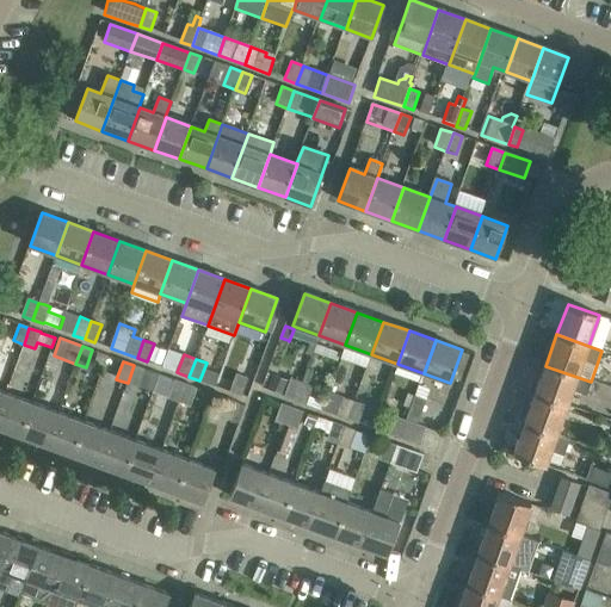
[(134,365),(128,383),(122,400),(127,402),(133,385),(139,388),(144,369),(134,365)]
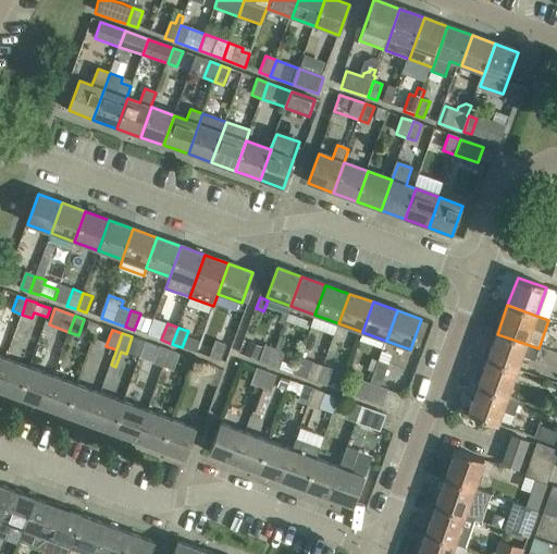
[(497,334),(487,361),(517,371),(522,356),(534,360),(539,348),(497,334)]
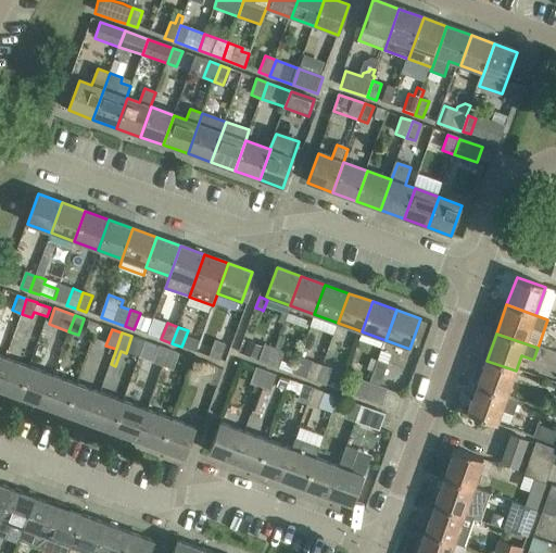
[(279,337),(275,349),(269,365),(278,369),(285,352),(280,350),(283,338),(279,337)]
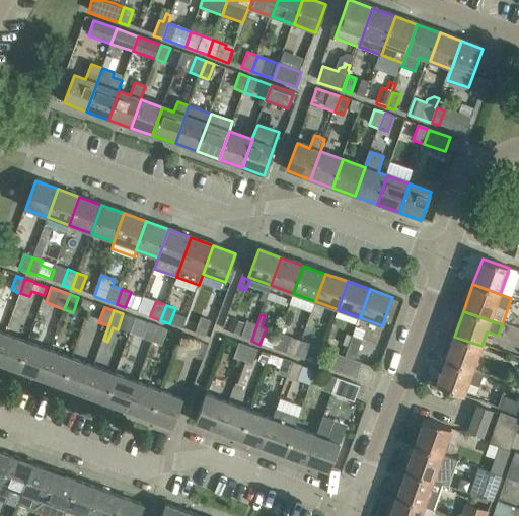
[(195,333),(206,337),(211,321),(201,317),(195,333)]
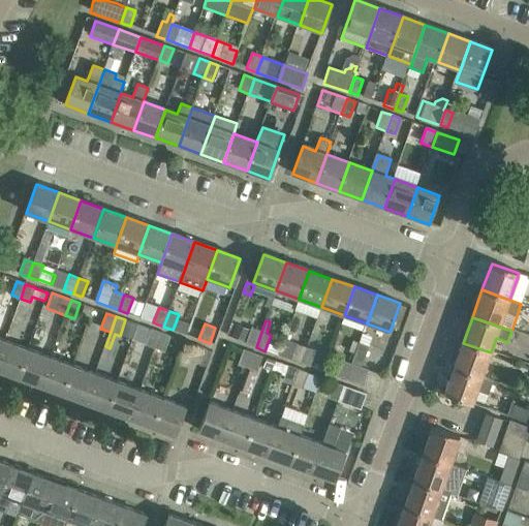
[(145,345),(156,349),(161,333),(137,325),(132,340),(146,344),(145,345)]
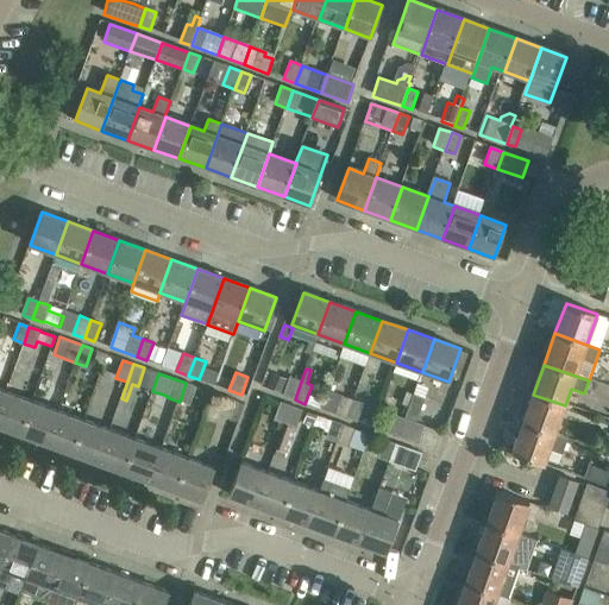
[(272,373),(268,386),(269,388),(281,392),(287,379),(274,375),(272,373)]
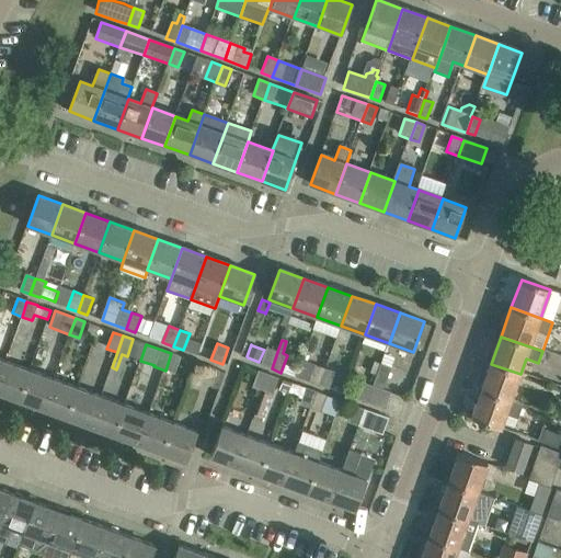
[(261,365),(272,368),(277,352),(267,348),(261,365)]
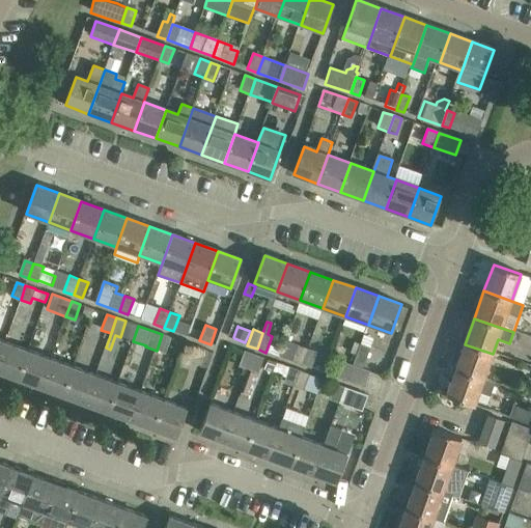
[(162,334),(157,351),(166,354),(171,337),(162,334)]
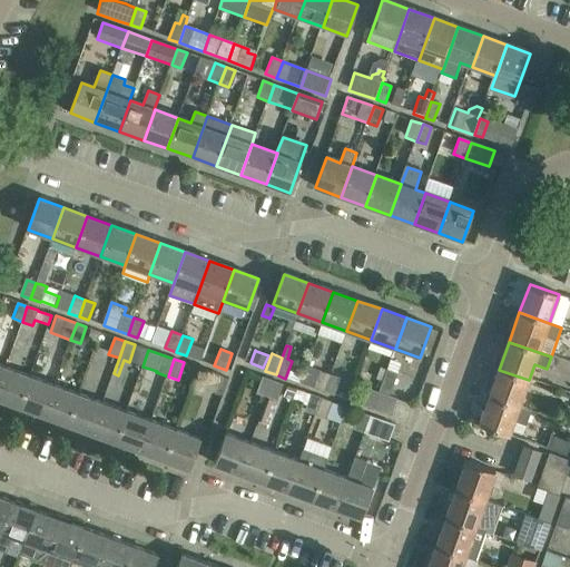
[(0,381),(0,400),(18,408),(29,379),(5,370),(0,381)]
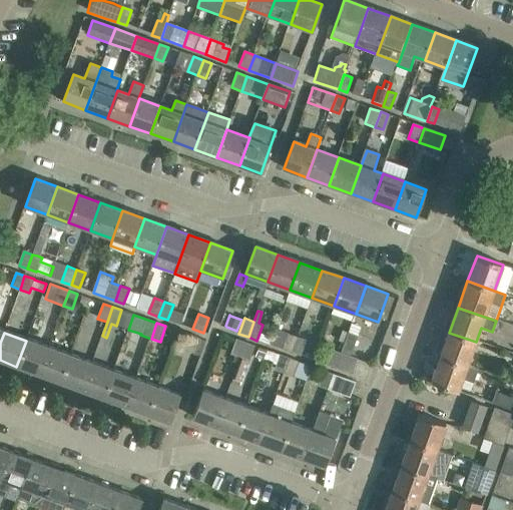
[(326,365),(336,368),(349,334),(348,333),(341,354),(332,350),(326,365)]
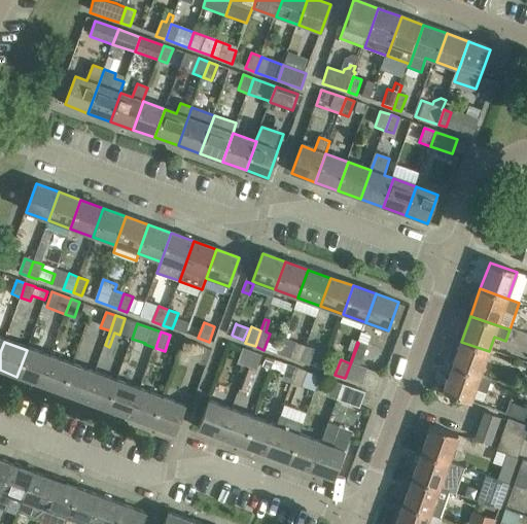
[(489,351),(461,342),(452,368),(480,378),(489,351)]
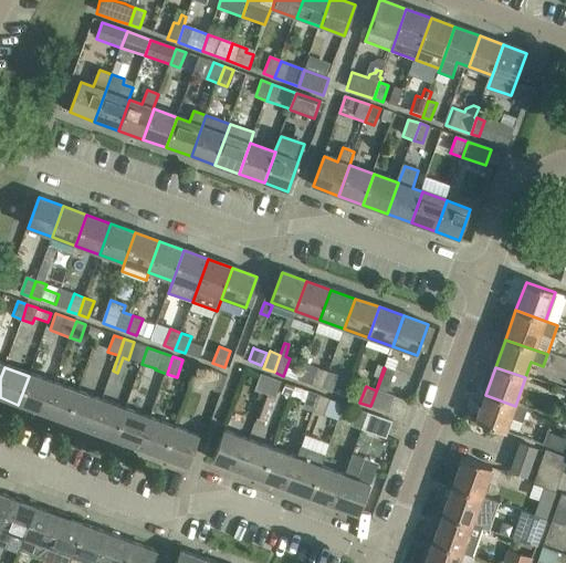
[(312,386),(322,389),(328,373),(317,368),(312,386)]
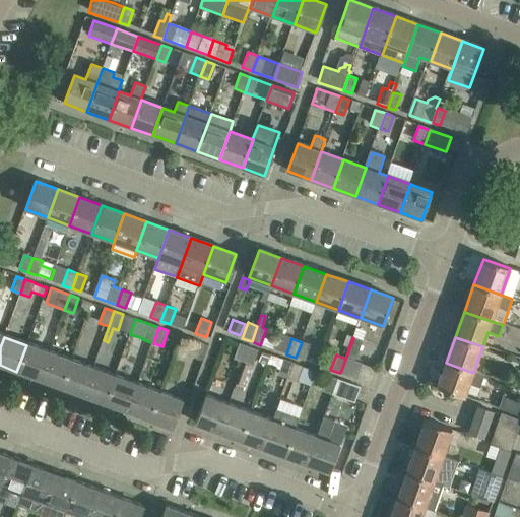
[(353,338),(340,373),(356,379),(362,365),(355,363),(363,341),(353,338)]
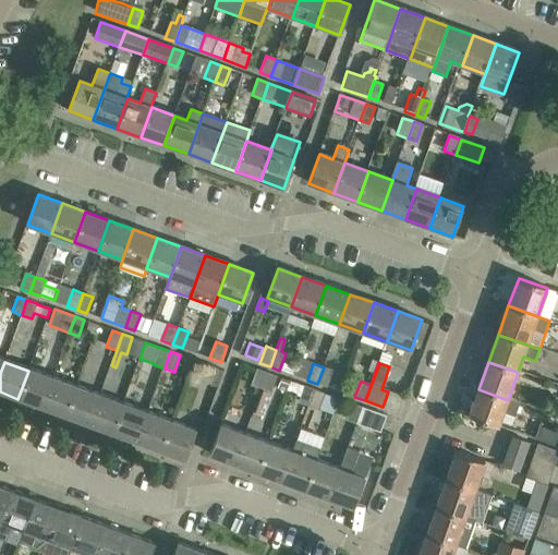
[(202,382),(213,385),(218,369),(208,364),(202,382)]
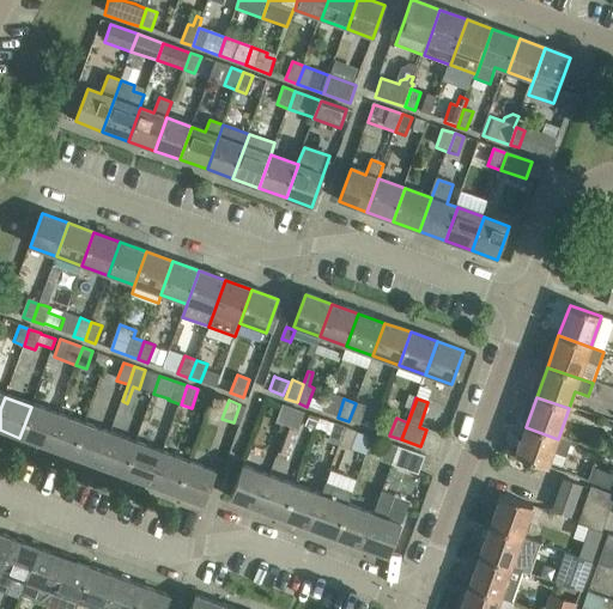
[(356,403),(349,421),(359,425),(366,407),(356,403)]
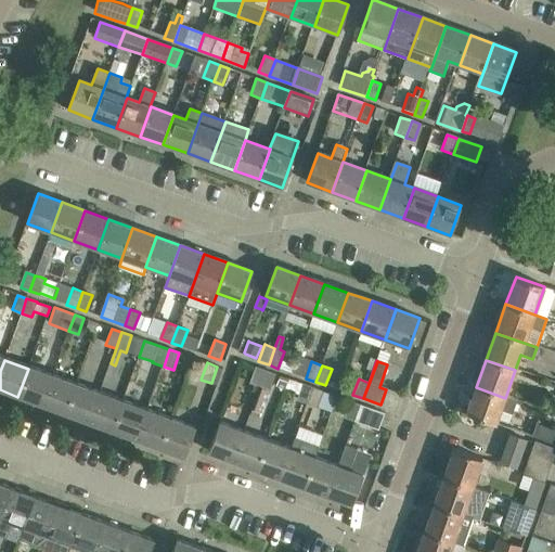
[(249,384),(259,387),(266,371),(256,367),(249,384)]
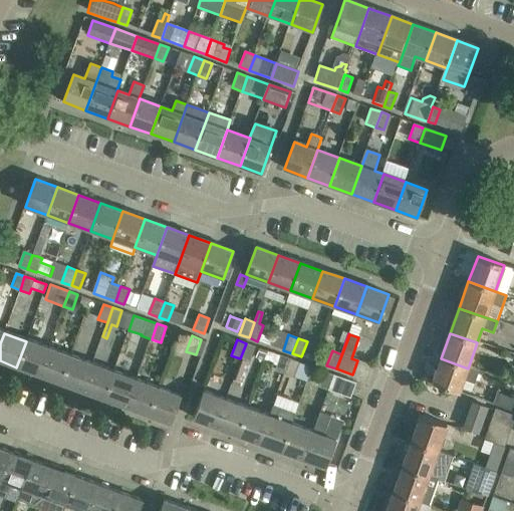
[(16,367),(38,375),(48,349),(26,341),(16,367)]
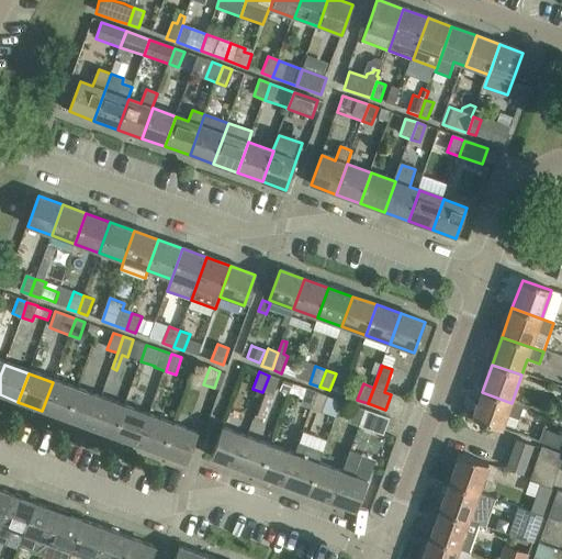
[(269,376),(262,392),(253,421),(262,424),(279,379),(269,376)]
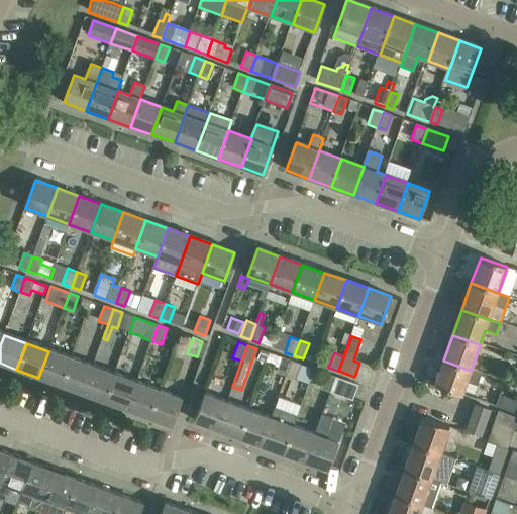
[(256,360),(267,364),(270,354),(261,350),(256,360)]
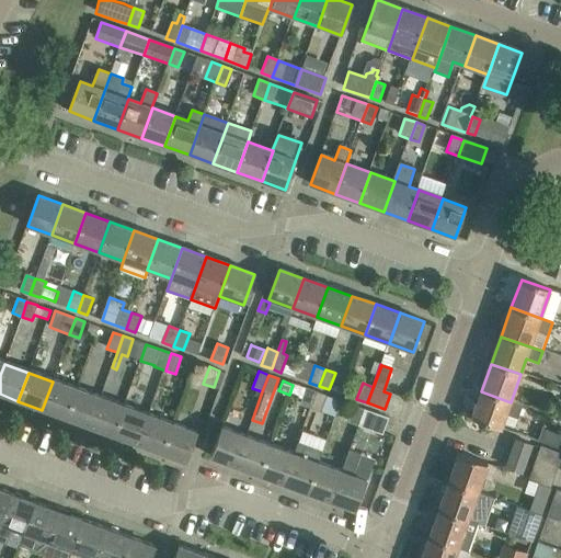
[(42,410),(66,419),(77,390),(53,382),(42,410)]
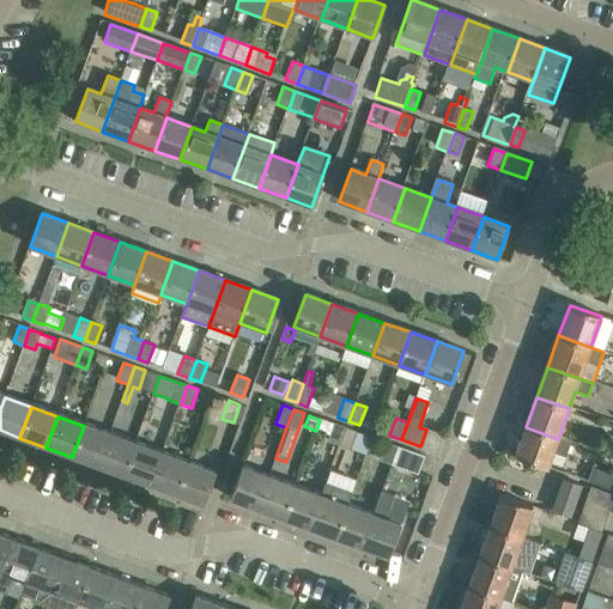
[(328,443),(340,446),(346,428),(334,424),(328,443)]
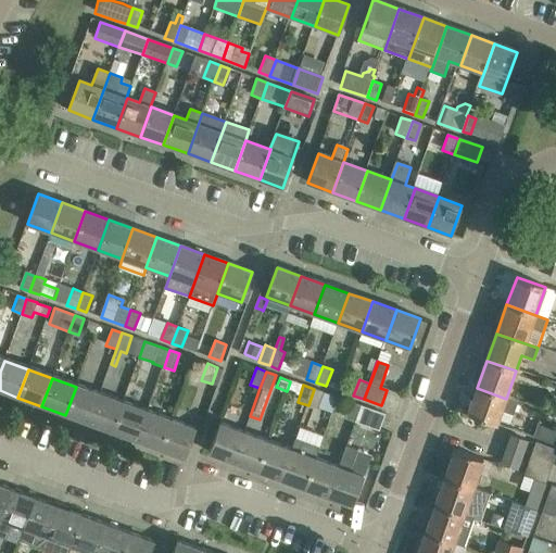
[(65,415),(89,424),(100,396),(76,387),(65,415)]
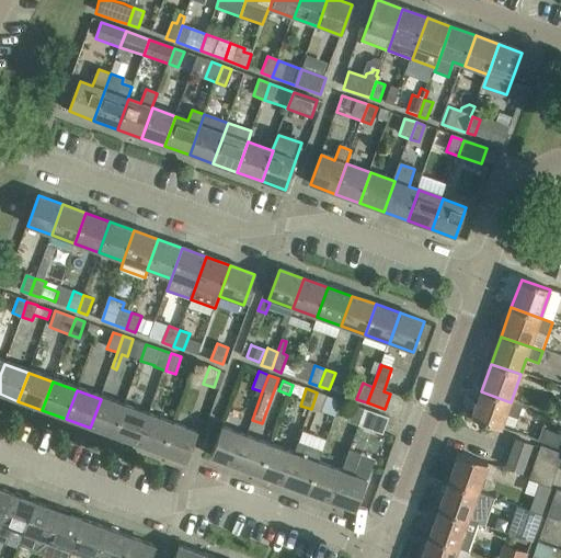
[(471,419),(501,429),(506,414),(518,419),(523,407),(511,402),(481,391),(471,419)]
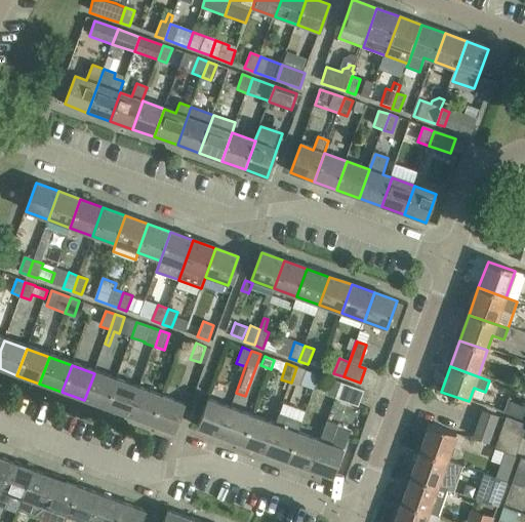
[(296,367),(291,383),(300,386),(314,390),(319,375),(306,370),(296,367)]
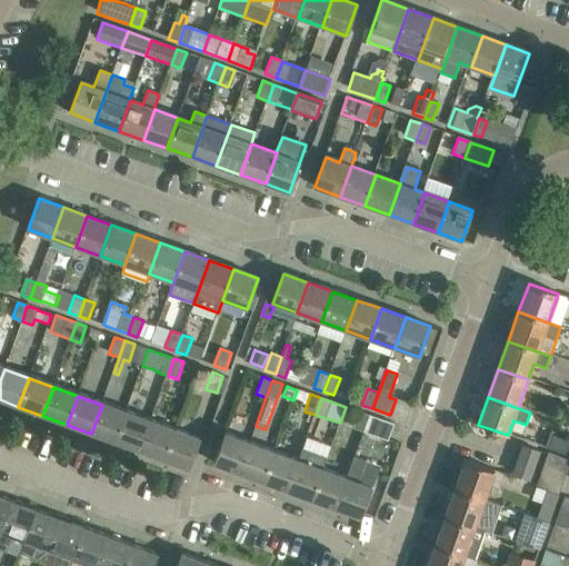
[(91,434),(116,443),(127,414),(102,405),(91,434)]
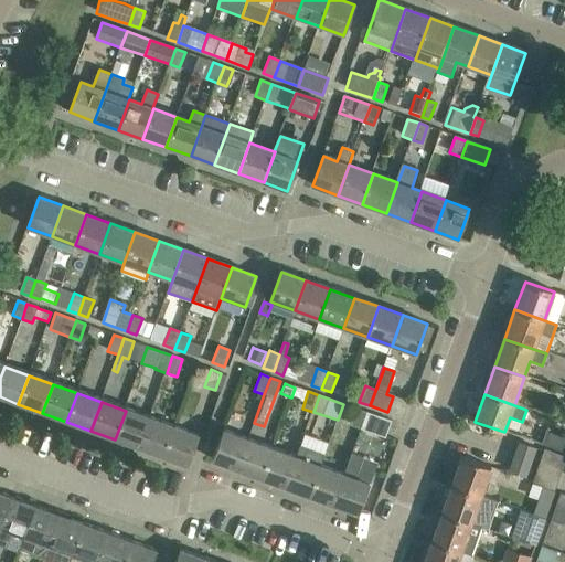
[(352,425),(362,428),(368,413),(358,410),(352,425)]
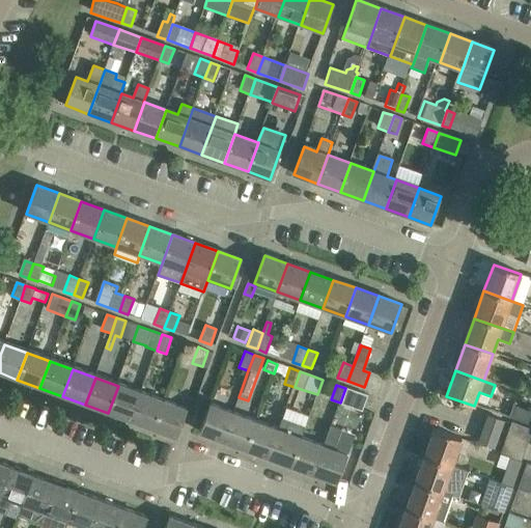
[(108,413),(131,421),(140,394),(118,386),(108,413)]
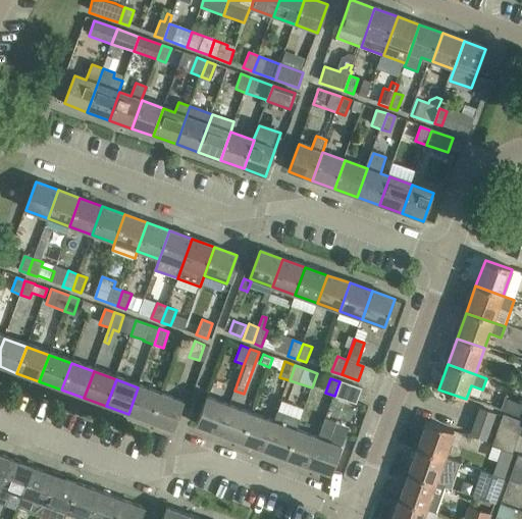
[(340,381),(334,396),(357,405),(362,390),(340,381)]
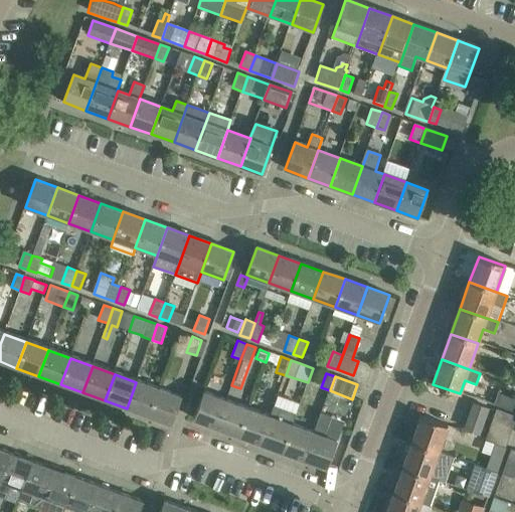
[(127,408),(149,416),(158,390),(136,382),(127,408)]
